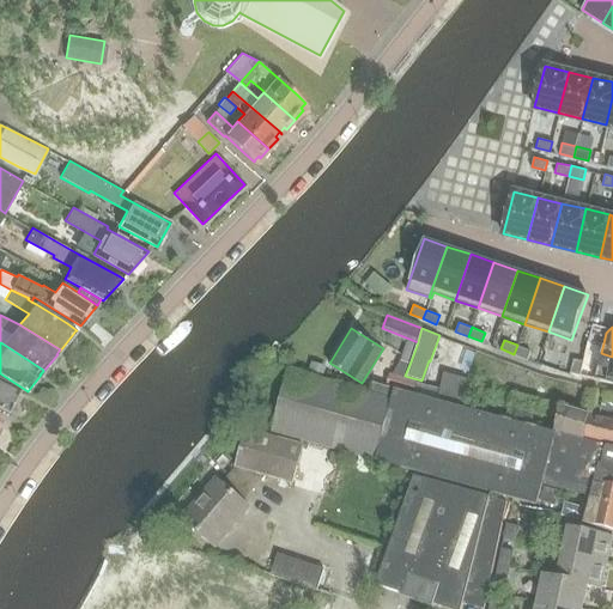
[(530,349),(517,345),(514,354),(527,359),(530,349)]
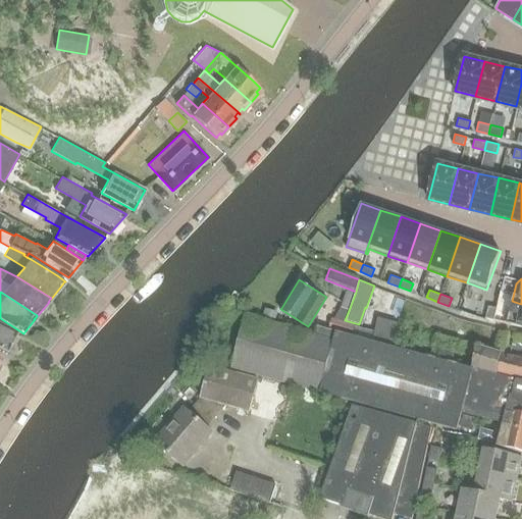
[(510,308),(507,321),(521,324),(521,304),(512,301),(510,308)]
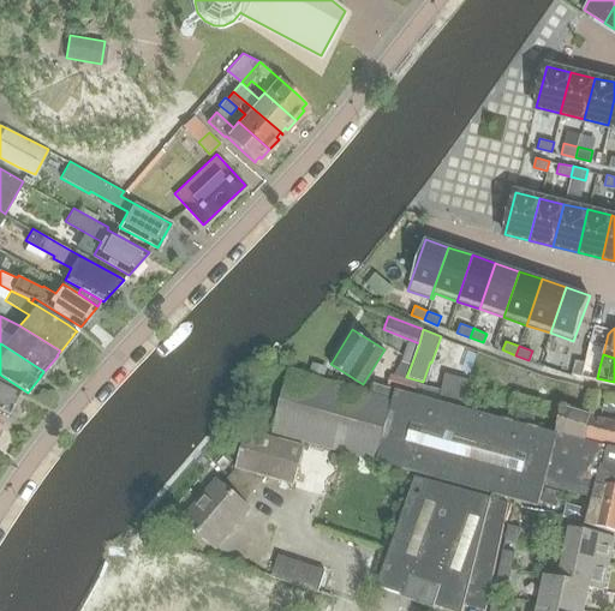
[(575,359),(572,372),(581,375),(585,361),(575,359)]
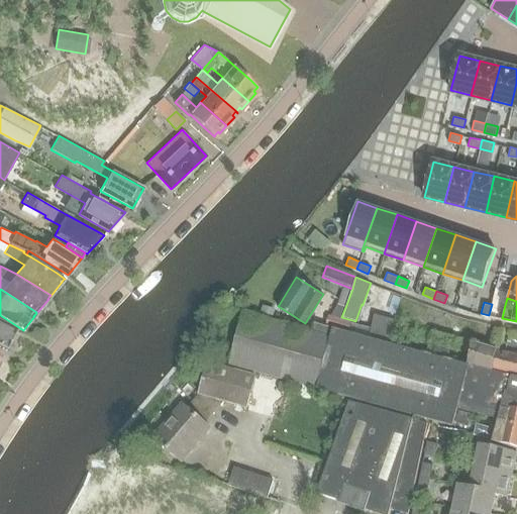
[(264,305),(261,315),(272,318),(275,309),(264,305)]
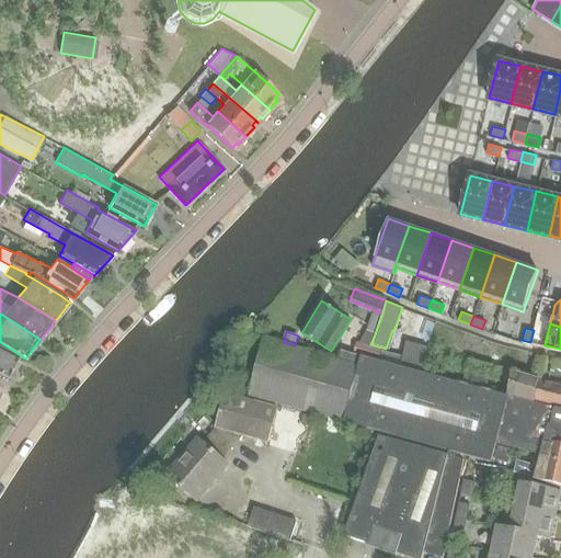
[(358,363),(264,337),(248,394),(342,420),(358,363)]
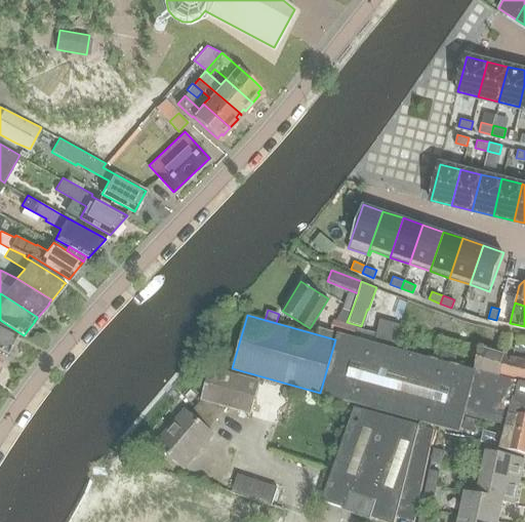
[(376,331),(374,340),(396,347),(401,325),(400,324),(380,318),(377,331),(376,331)]
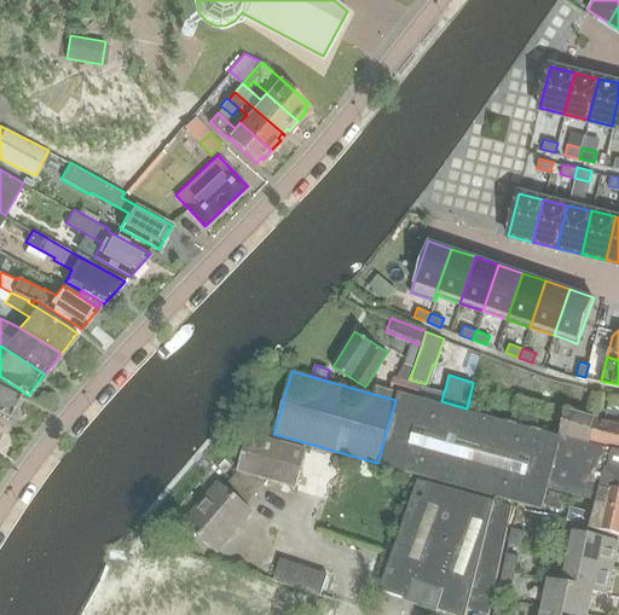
[(417,395),(421,383),(392,376),(389,388),(417,395)]
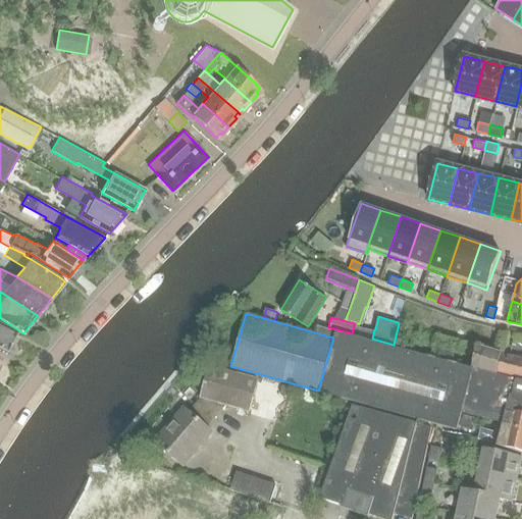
[(17,330),(8,326),(0,321),(0,347),(7,351),(17,330)]
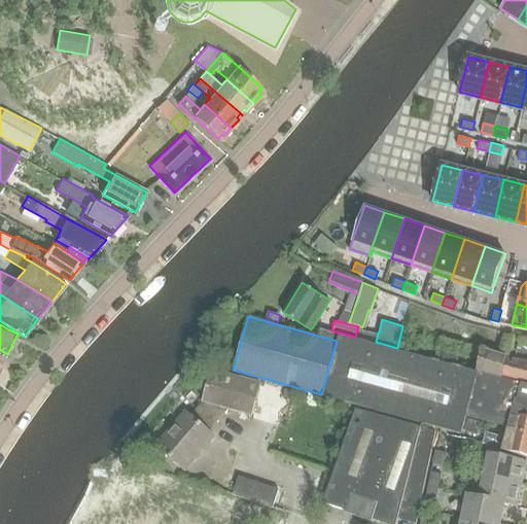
[(355,337),(355,338),(375,344),(376,342),(378,333),(358,326),(355,337)]
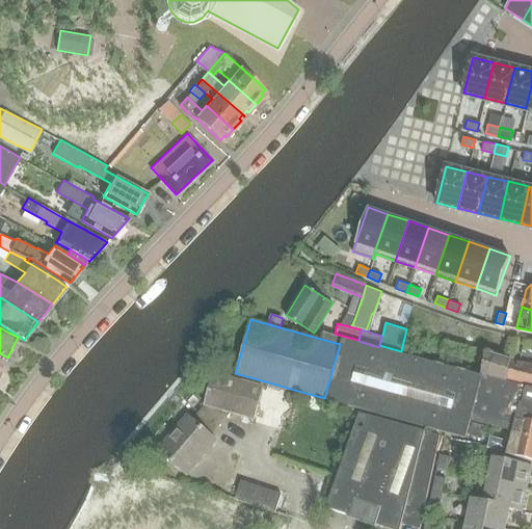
[(440,361),(460,367),(466,345),(445,339),(440,361)]
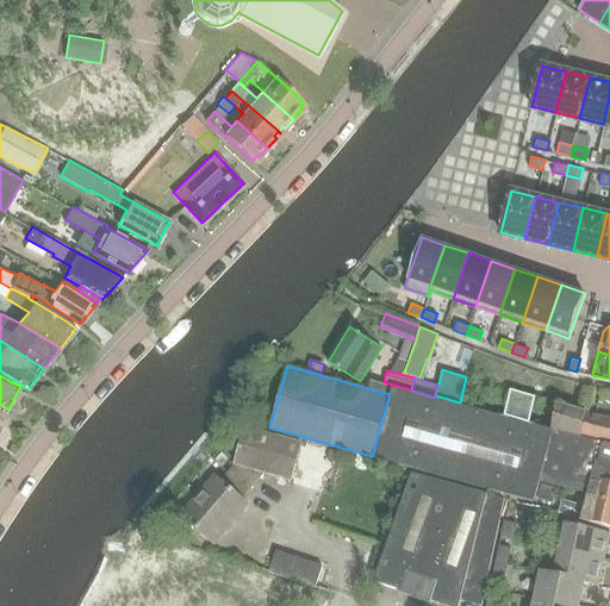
[(586,411),(558,401),(551,428),(579,436),(586,411)]
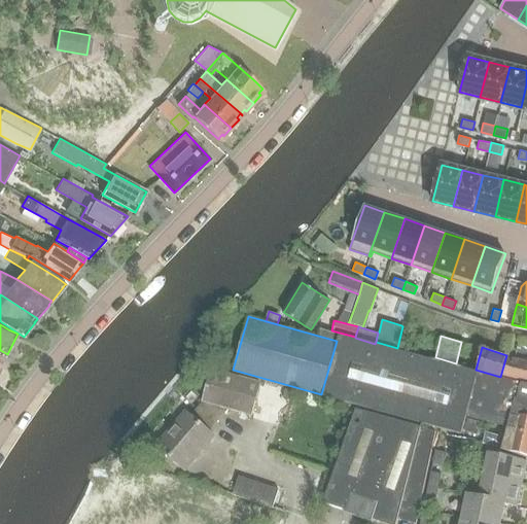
[(526,359),(506,355),(500,377),(517,382),(526,385),(526,359)]
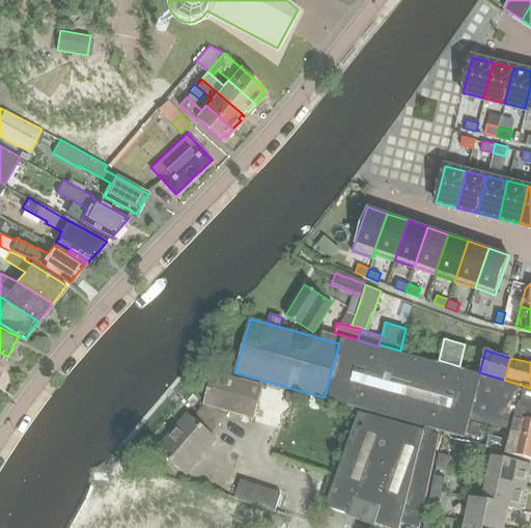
[(185,471),(215,437),(211,433),(230,410),(253,416),(262,385),(214,370),(204,403),(192,417),(188,413),(159,448),(185,471)]
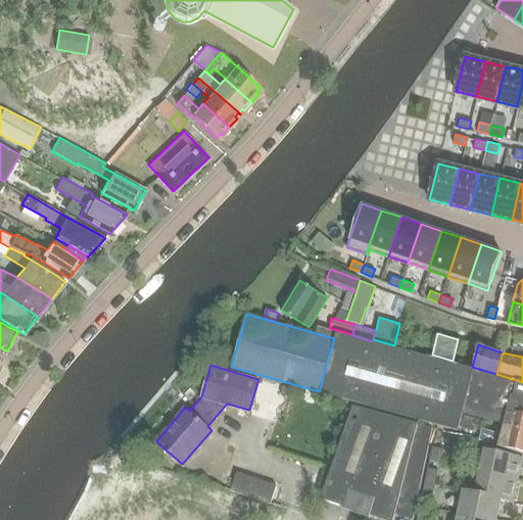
[(522,382),(513,379),(510,395),(522,399),(522,410),(522,415),(522,382)]
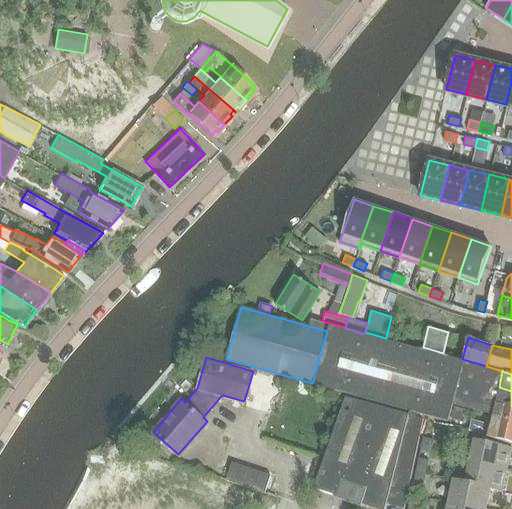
[(404,507),(419,435),(423,418),(346,396),(314,487),(338,495),(338,494),(343,495),(342,499),(361,505),(362,503),(378,508),(384,508),(386,503),(404,507)]
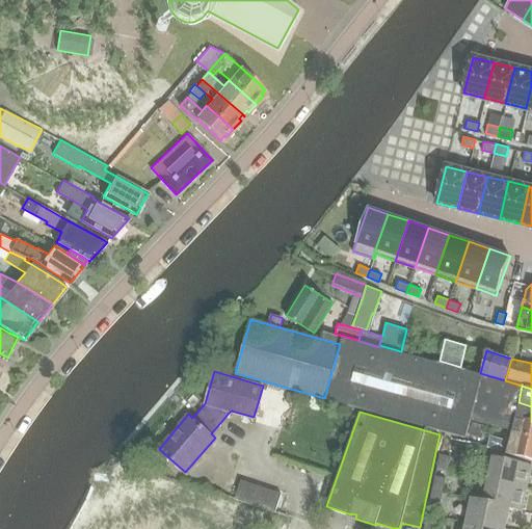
[(487,446),(491,448),(502,450),(501,451),(531,459),(531,434),(512,429),(510,440),(489,434),(487,446)]
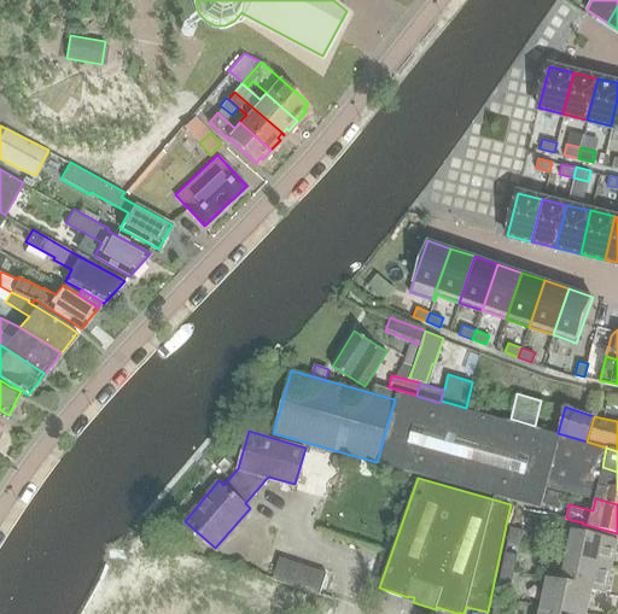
[(523,528),(511,526),(507,543),(519,545),(523,528)]
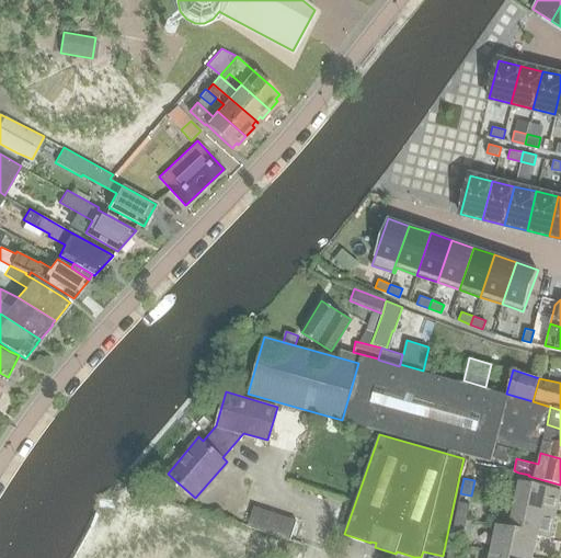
[(560,490),(519,481),(515,504),(554,513),(560,490)]
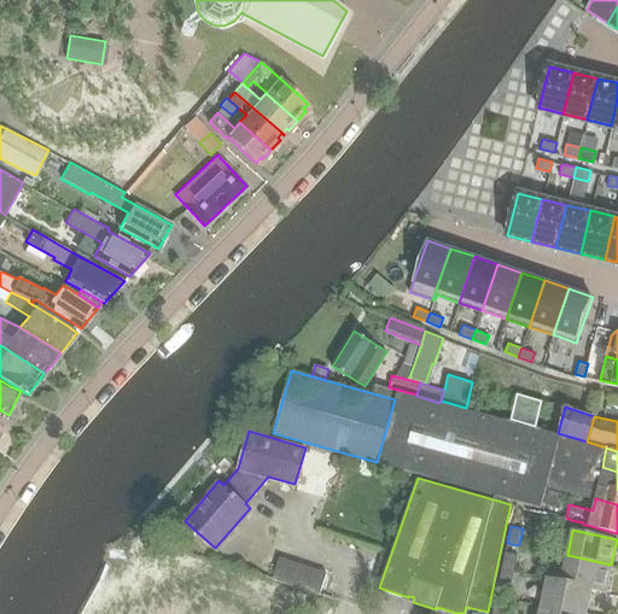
[(518,554),(506,551),(502,567),(514,569),(518,554)]
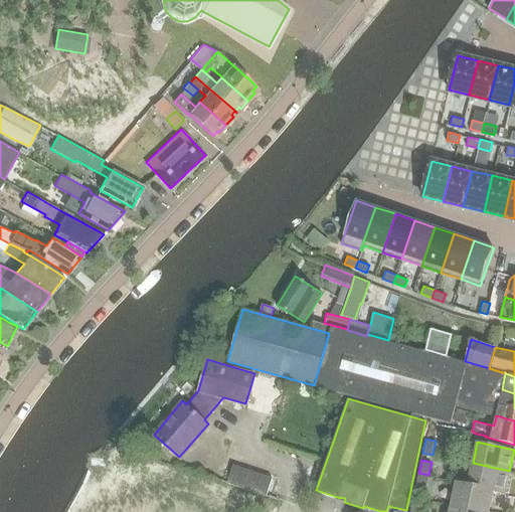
[(473,463),(468,484),(493,490),(505,493),(509,471),(473,463)]
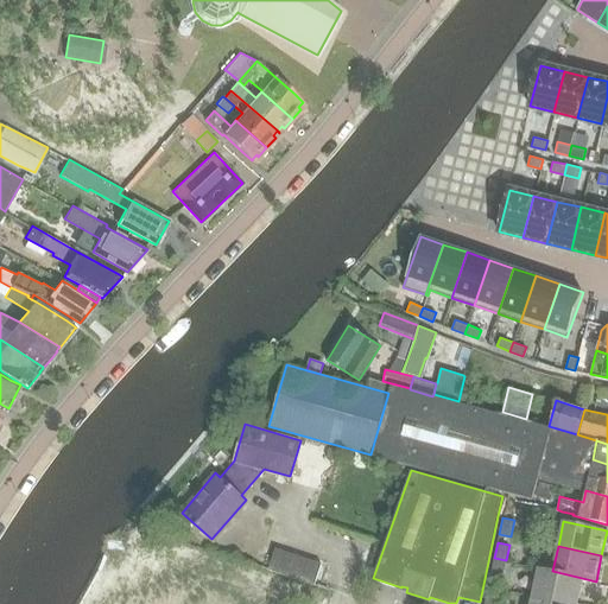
[(268,567),(268,568),(278,572),(309,582),(314,584),(314,583),(321,561),(276,547),(268,567)]
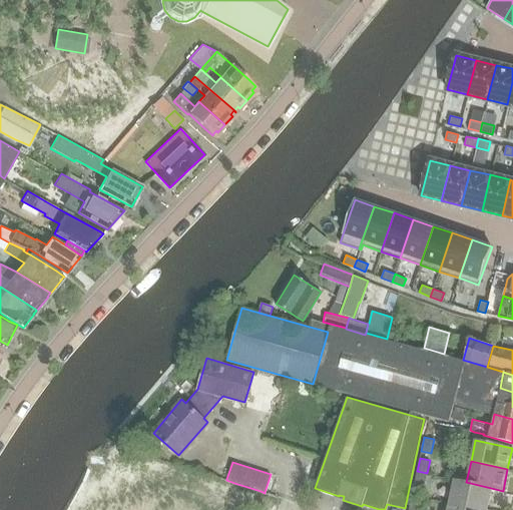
[(414,485),(424,487),(427,473),(417,471),(414,485)]
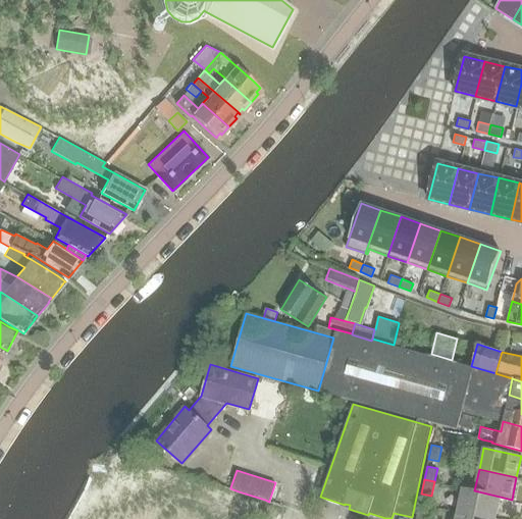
[(119,480),(96,518),(154,518),(162,505),(119,480)]
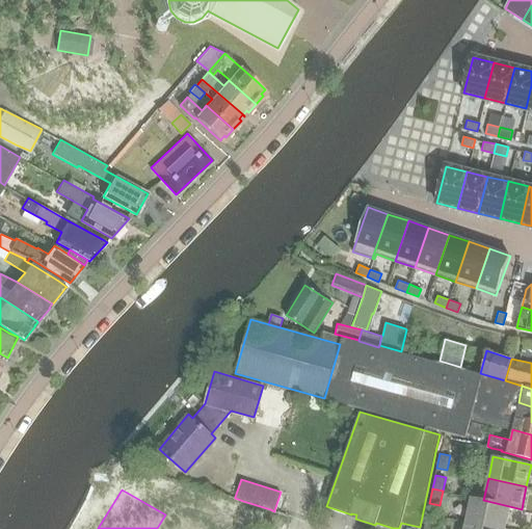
[(483,500),(472,497),(467,520),(504,528),(509,506),(483,500)]
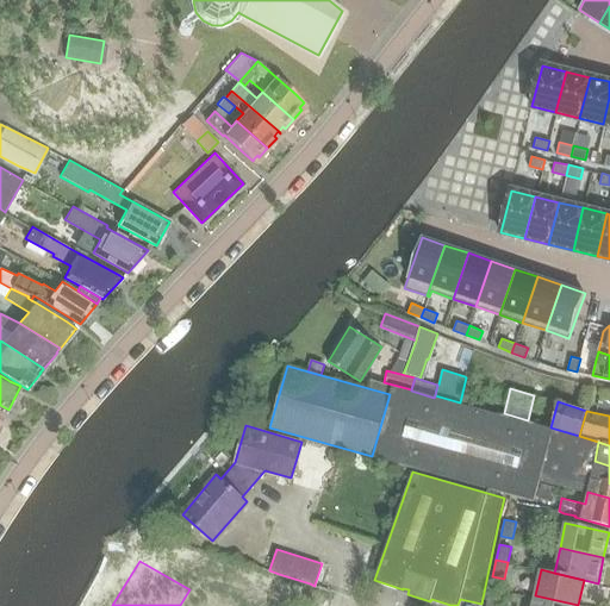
[(498,605),(500,597),(489,594),(485,605),(498,605)]
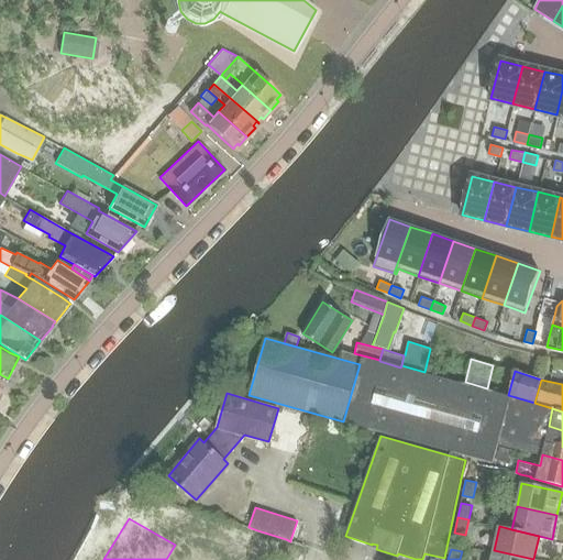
[(533,559),(494,550),(492,559),(533,559)]
